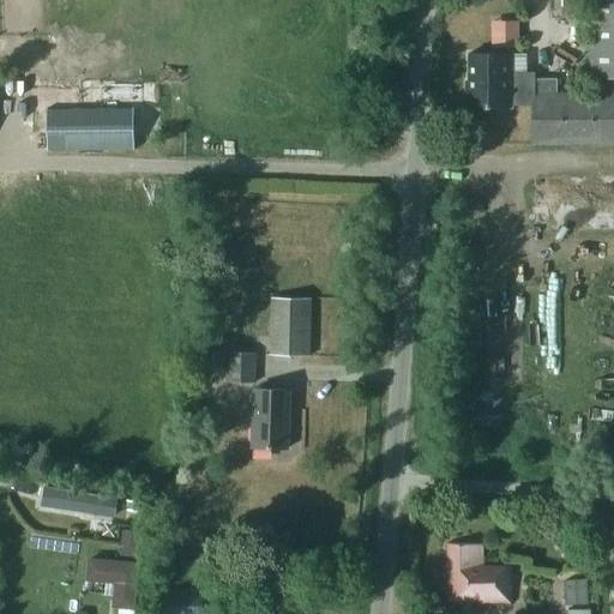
[(531,107),(531,145),(613,144),(613,0),(589,0),(590,92),(557,94),(557,80),(531,80),(531,74),(510,74),(510,55),(467,56),(467,83),(464,83),(464,109),(510,109),(510,107),(531,107)]
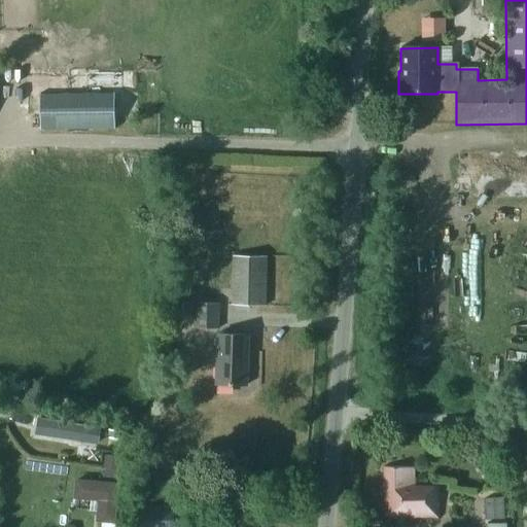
[(477,0),(478,10),(498,10),(498,0),(477,0)]
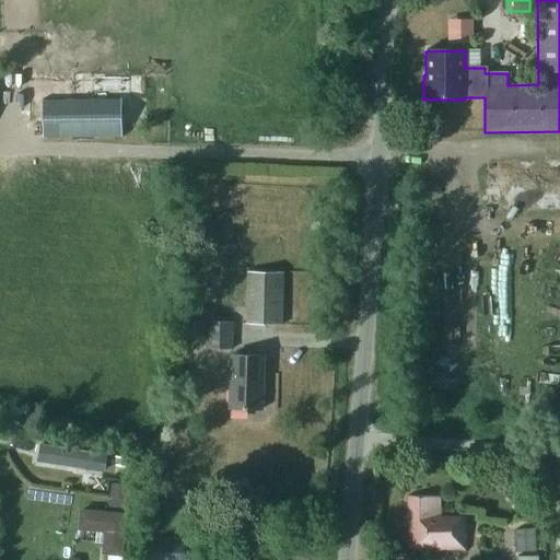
[(73,78),(28,80),(30,101),(73,100),(73,78)]
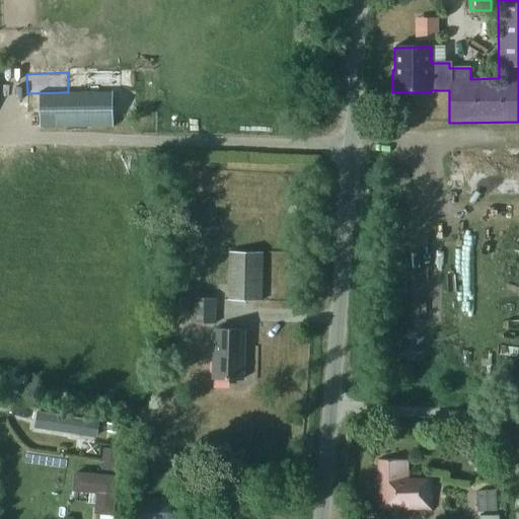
[(41,94),(41,128),(113,127),(113,93),(41,94)]
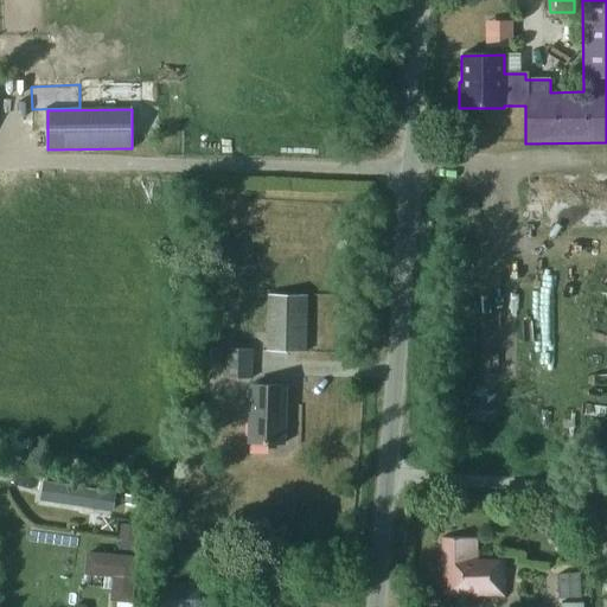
[(266,350),(306,351),(307,295),(267,294),(266,350)]
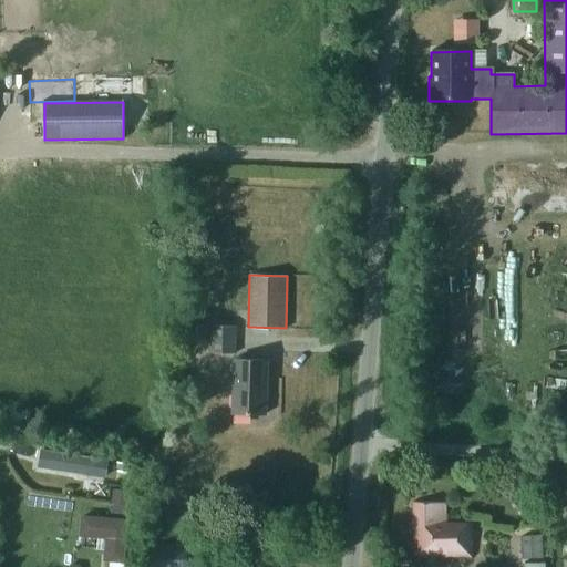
[(209,326),(208,352),(235,353),(236,327),(209,326)]
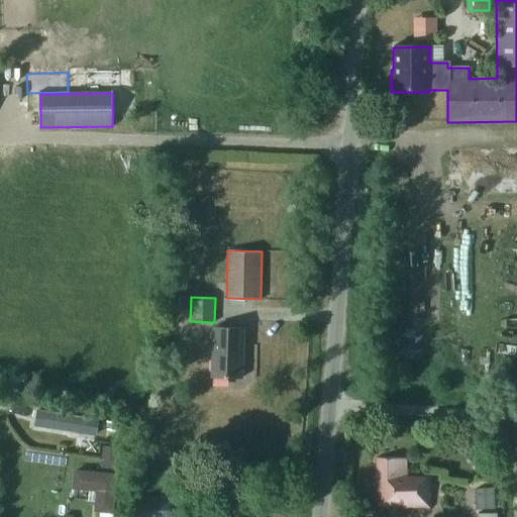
[(212,378),(243,378),(244,330),(213,330),(212,378)]
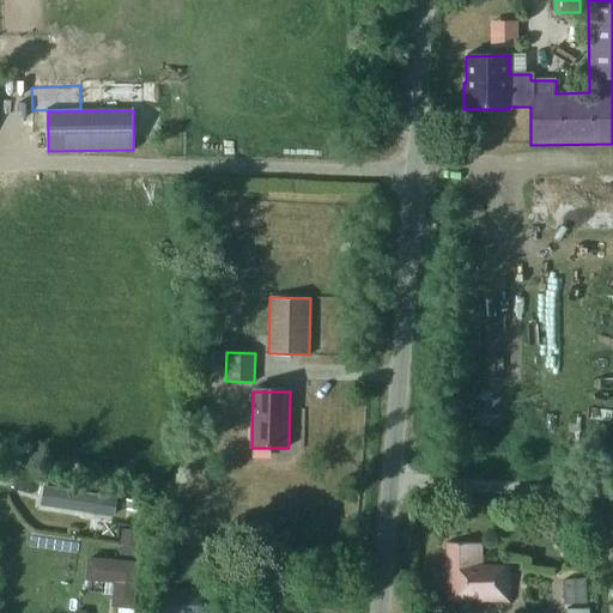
[(111,511),(113,490),(36,487),(36,509),(111,511)]
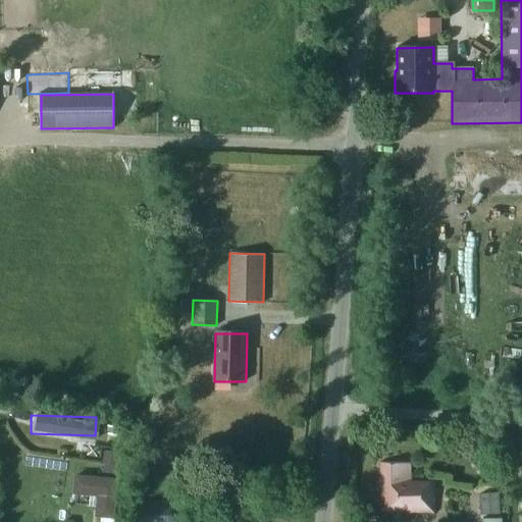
[(106,426),(105,435),(121,437),(123,428),(106,426)]
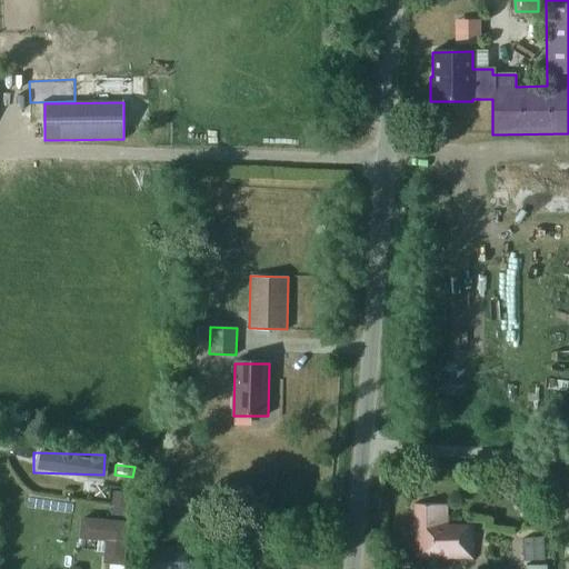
[(412,558),(473,559),(473,525),(447,525),(447,505),(413,503),(412,558)]
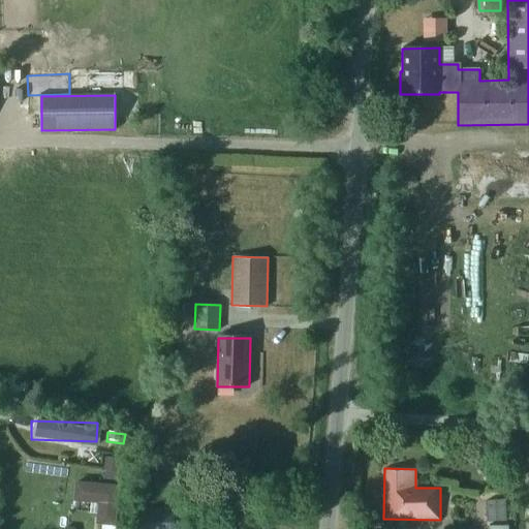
[(74,499),(99,501),(97,522),(114,524),(117,487),(75,484),(74,499)]
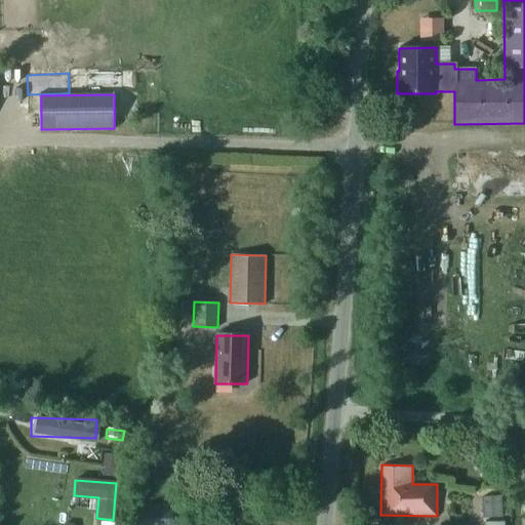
[(489,492),(473,492),(473,517),(489,517),(489,492)]
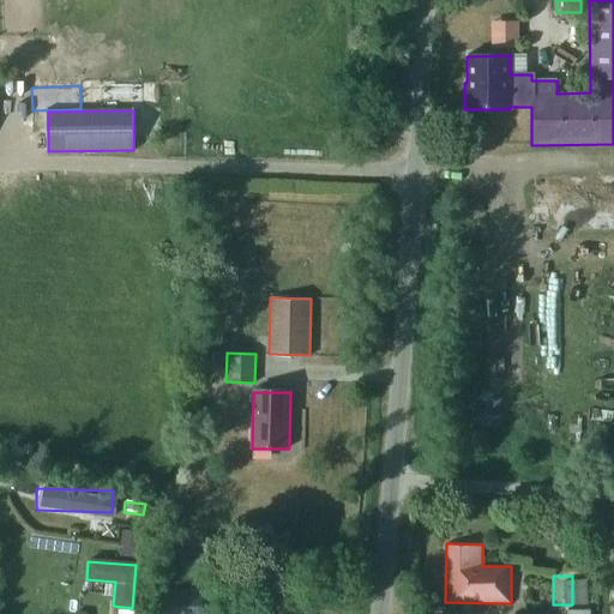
[(590,606),(589,577),(573,578),(575,606),(590,606)]
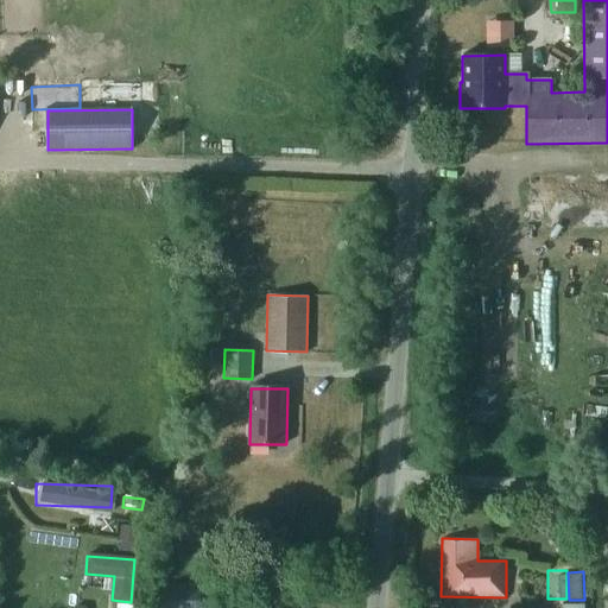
[(198,607),(198,588),(164,588),(163,607),(198,607)]
